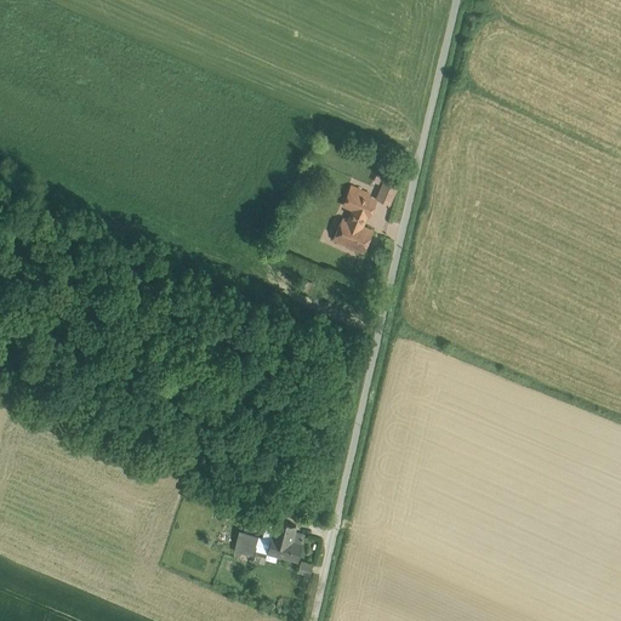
[(397,188),(383,182),(376,200),(389,205),(397,188)]
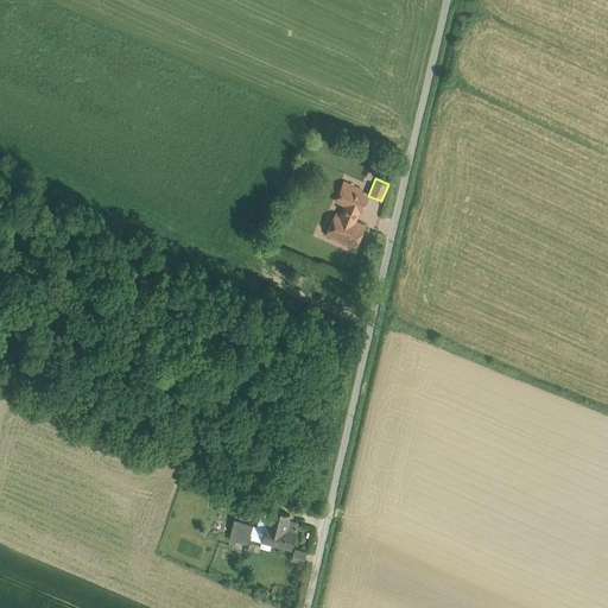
[(347,204),(359,209),(361,210),(367,197),(343,187),(337,200),(347,204)]
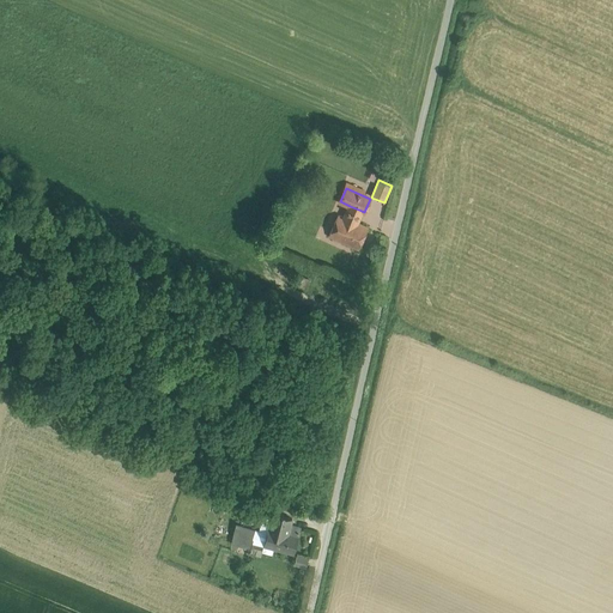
[(362,211),(350,206),(345,218),(357,223),(362,211)]
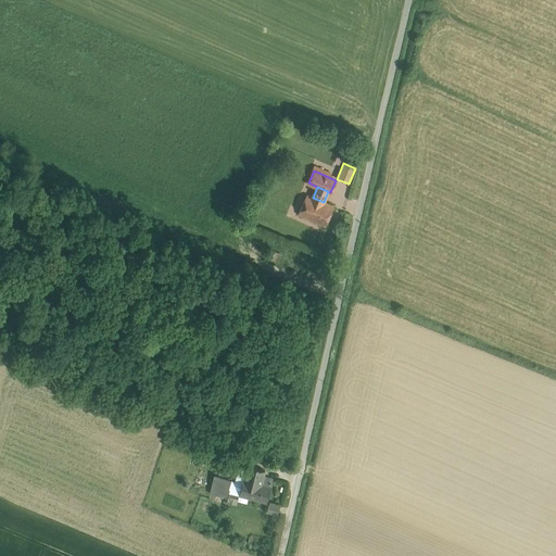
[(324,202),(313,198),(307,196),(299,214),(326,226),(333,207),(324,202)]
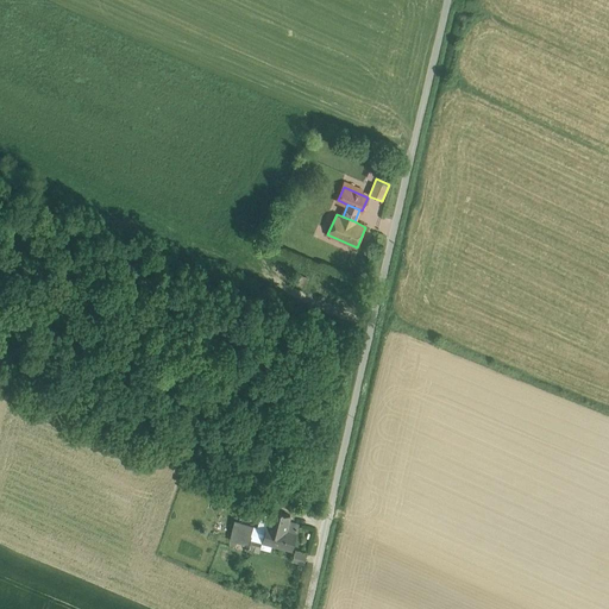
[(311,282),(296,276),(293,286),(307,292),(311,282)]
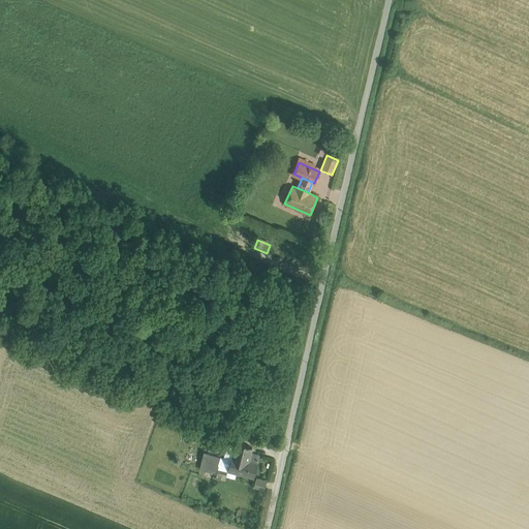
[(181,430),(184,425),(172,418),(168,425),(181,430)]
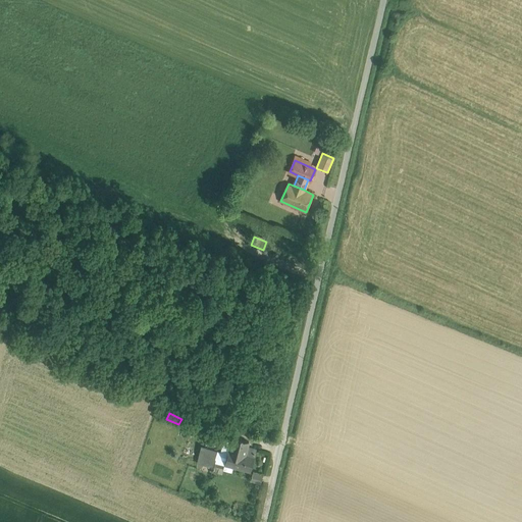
[(226,414),(223,422),(229,424),(232,416),(226,414)]
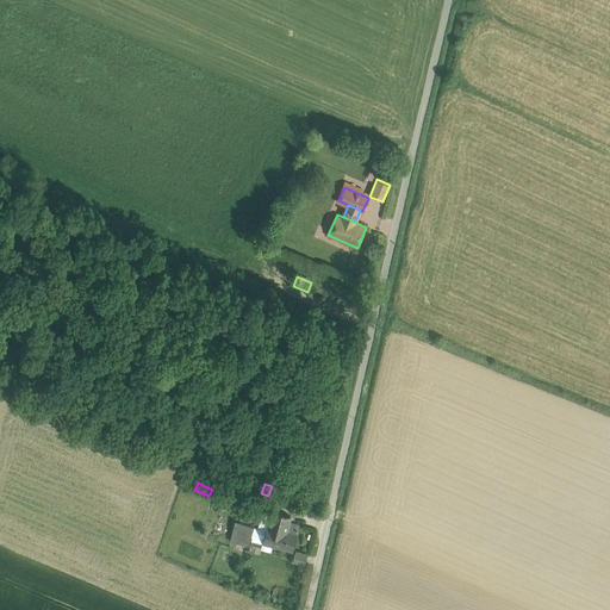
[(282,512),(271,510),(266,529),(262,543),(272,546),(292,552),(299,527),(288,523),(290,517),(281,515),(282,512)]
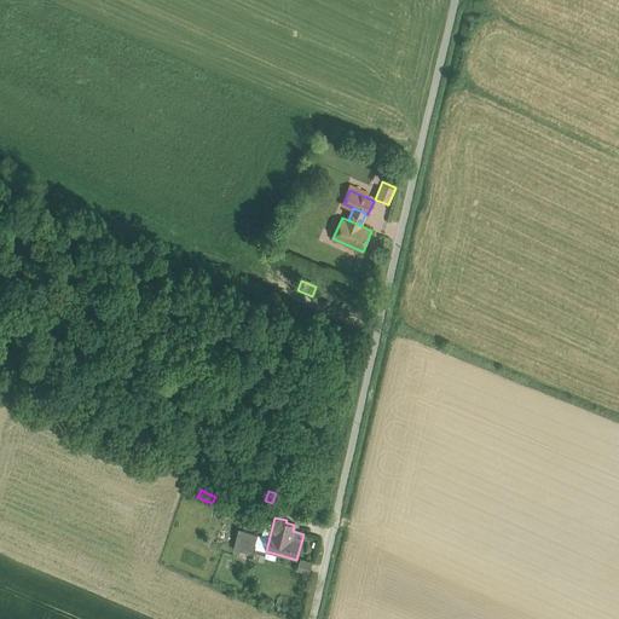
[(254,553),(259,534),(238,528),(233,549),(254,554),(254,553)]
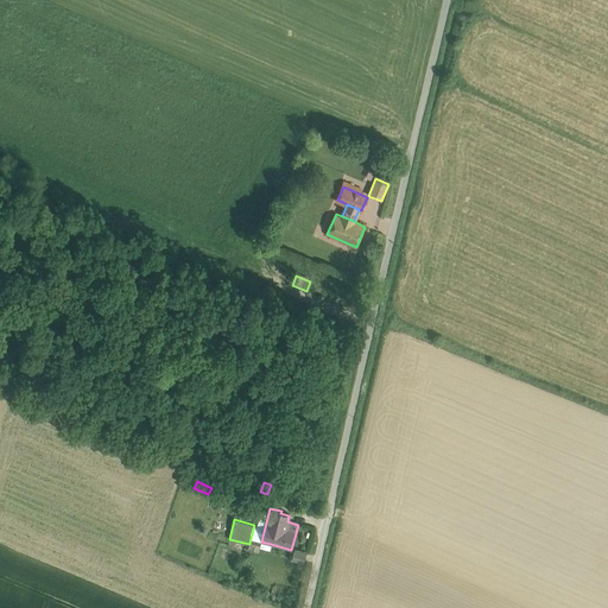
[(261,542),(265,527),(254,525),(249,543),(258,545),(259,542),(261,542)]
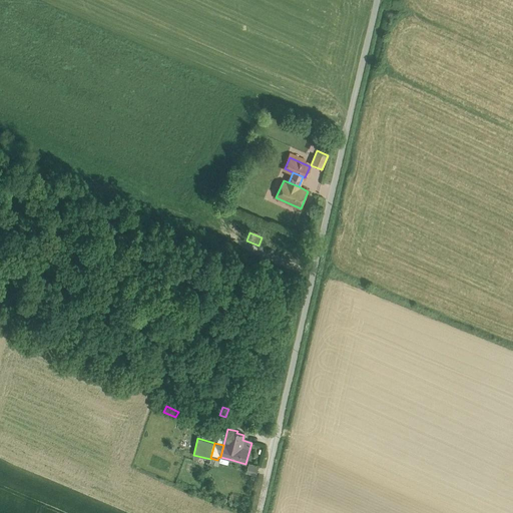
[(210,458),(210,459),(210,460),(209,463),(218,465),(219,462),(227,464),(228,459),(220,457),(218,457),(217,460),(210,458)]
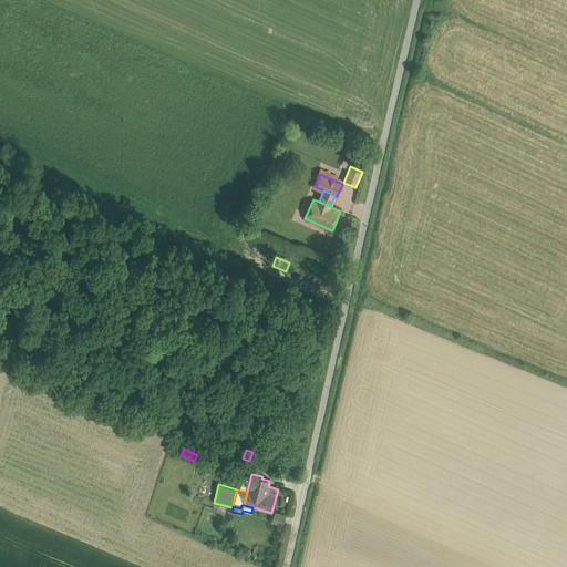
[(274,523),(285,524),(287,514),(276,513),(274,523)]
